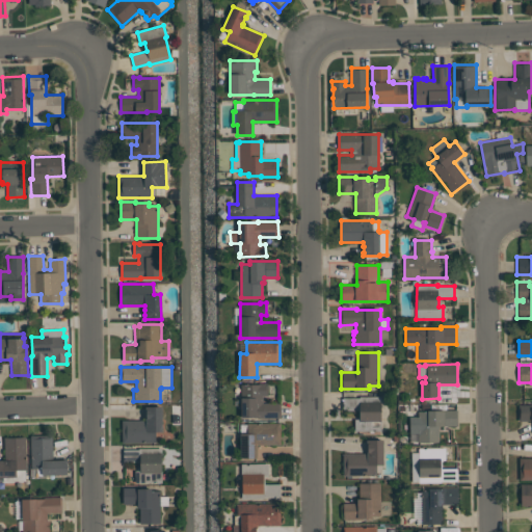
[(267,383),(267,396),(262,396),(262,402),(281,402),(281,418),(258,418),(258,417),(241,417),(241,384),(260,384),(260,383),(267,383)]
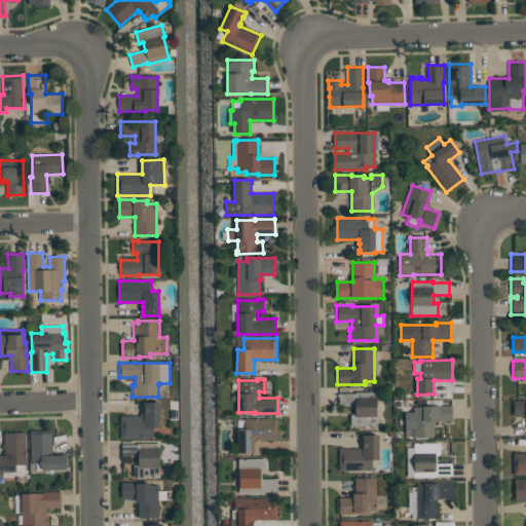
[(376,391),(376,426),(350,426),(350,414),(355,414),(355,406),(339,406),(339,393),(354,393),(354,391),(376,391)]
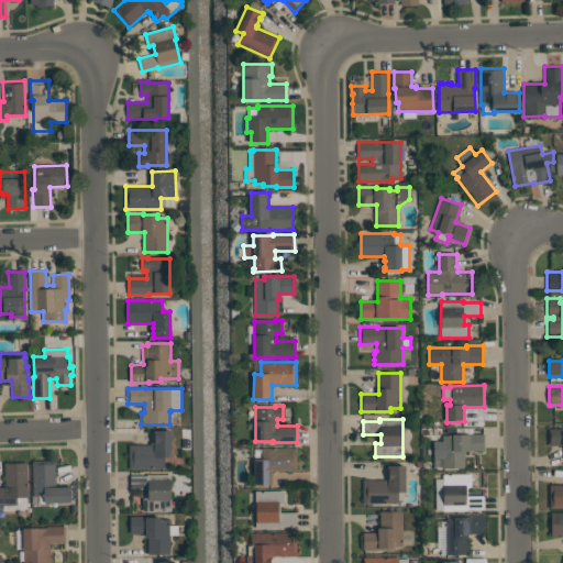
[(562,445),(549,445),(549,428),(562,428),(562,445)]
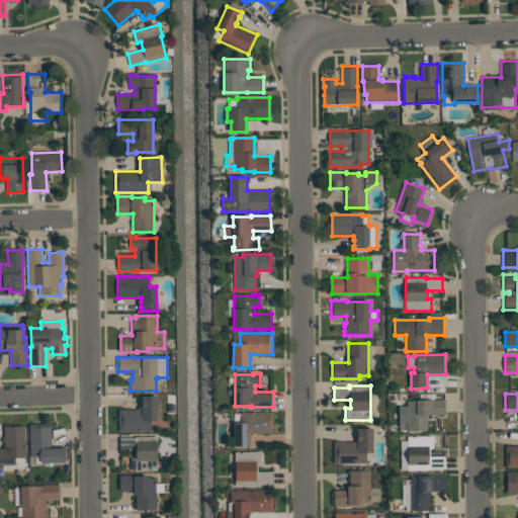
[(118,431),(118,410),(142,409),(142,396),(158,396),(158,421),(151,421),(152,431),(118,431)]
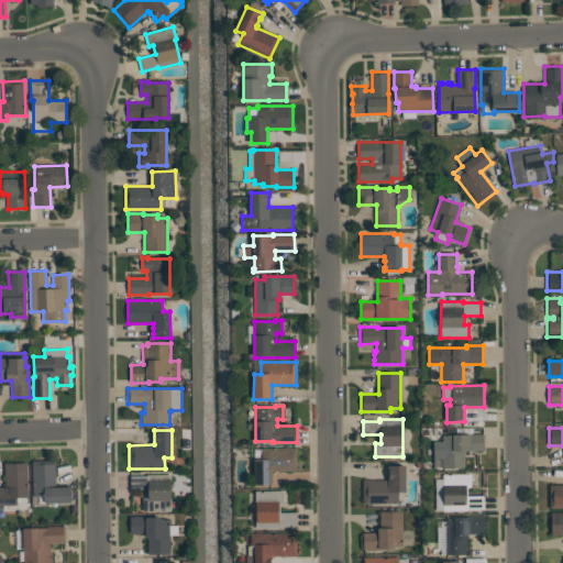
[(464,468),(442,468),(442,459),(433,459),(433,441),(442,441),(442,435),(452,435),(452,434),(484,434),(484,451),(464,451),(464,468)]
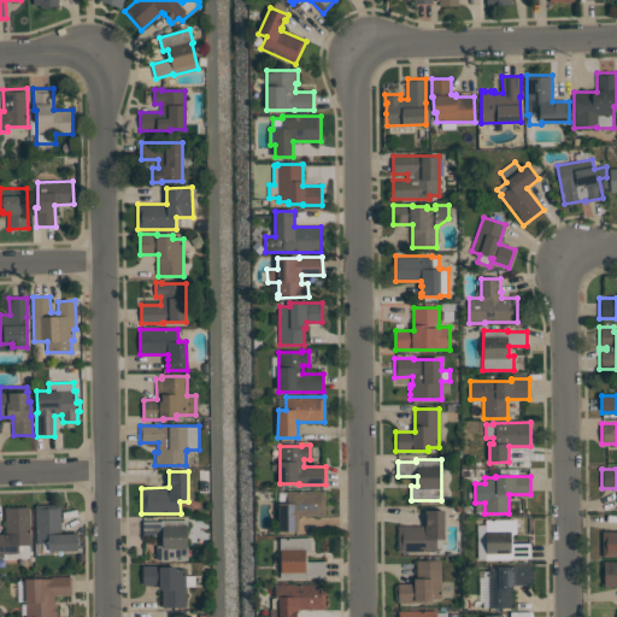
[(325,491),(325,516),(298,516),(298,532),(278,532),(278,492),(287,492),(287,491),(325,491)]
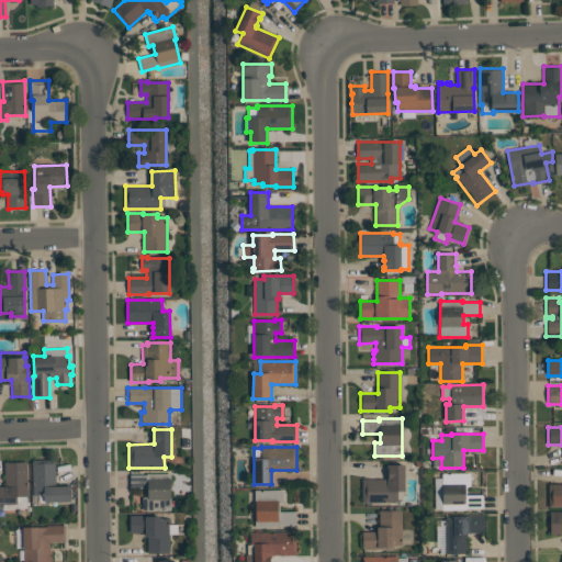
[(40,502),(40,495),(33,495),(32,460),(55,459),(56,484),(70,484),(70,502),(40,502)]
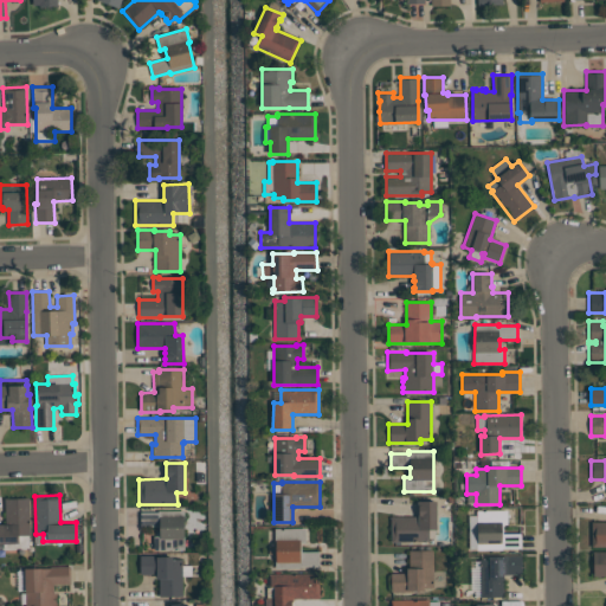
[(5,498),(30,498),(30,535),(28,535),(30,548),(2,548),(2,545),(0,545),(0,524),(5,524),(5,498)]
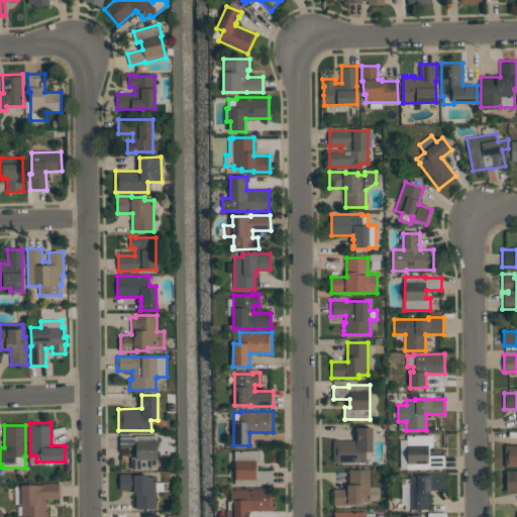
[(355,440),(355,438),(357,438),(357,432),(355,432),(355,427),(373,427),(373,451),(366,451),(366,462),(333,462),(333,440),(355,440)]
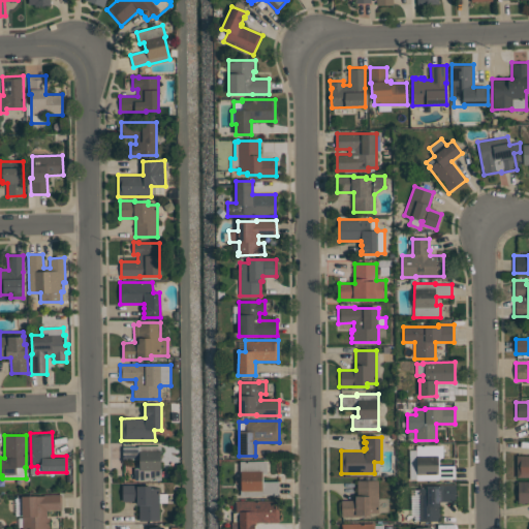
[(160,445),(160,468),(161,468),(161,479),(153,479),(153,480),(134,480),(134,468),(139,468),(139,460),(123,460),(122,446),(137,446),(137,445),(160,445)]
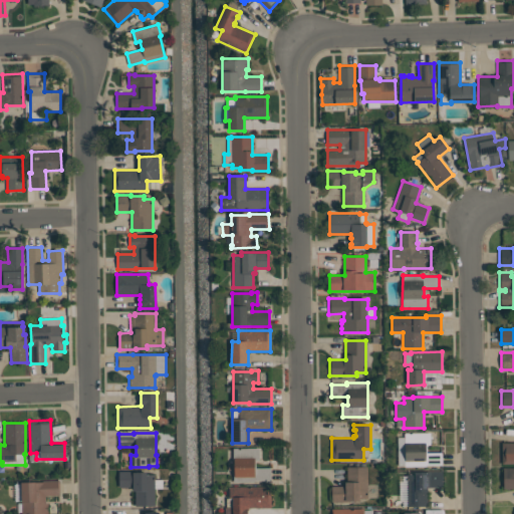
[(398,438),(405,438),(405,433),(430,433),(430,444),(427,444),(427,452),(442,452),(442,465),(426,465),(426,466),(405,466),(405,465),(398,465),(398,438)]
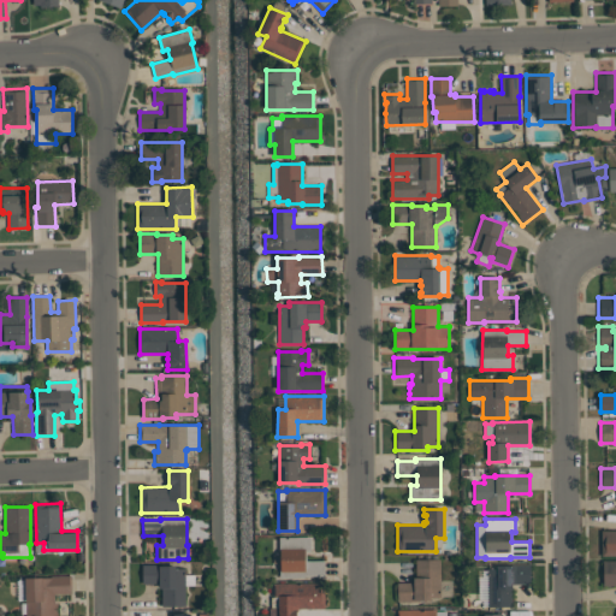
[(615,556),(602,556),(602,531),(615,531),(615,556)]
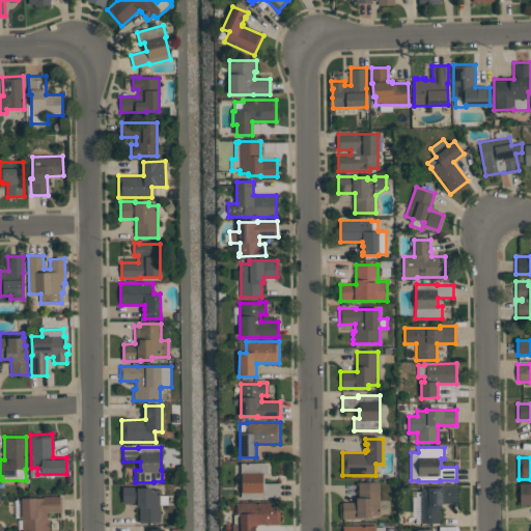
[(241,463),(268,463),(268,475),(264,475),(264,483),(279,483),(279,497),(262,497),(262,498),(241,498),(241,492),(242,492),(242,475),(241,475),(241,463)]
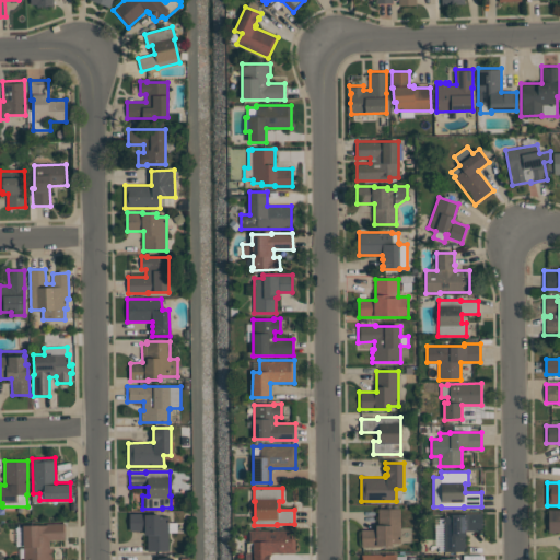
[(400,509),(400,543),(392,543),(392,545),(378,545),(378,547),(361,547),(361,529),(376,529),(376,525),(378,525),(378,509),(400,509)]
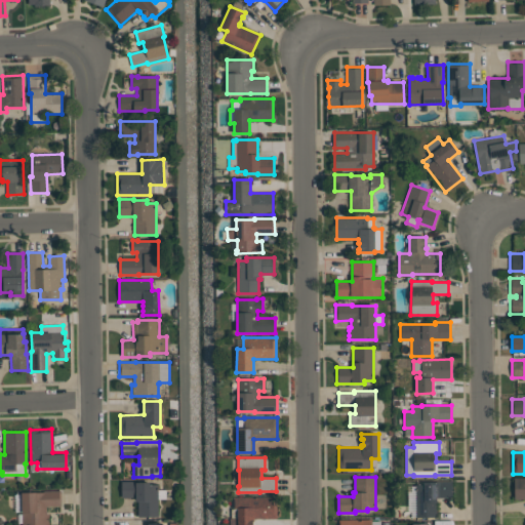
[(524,498),(514,498),(514,478),(524,478),(524,498)]
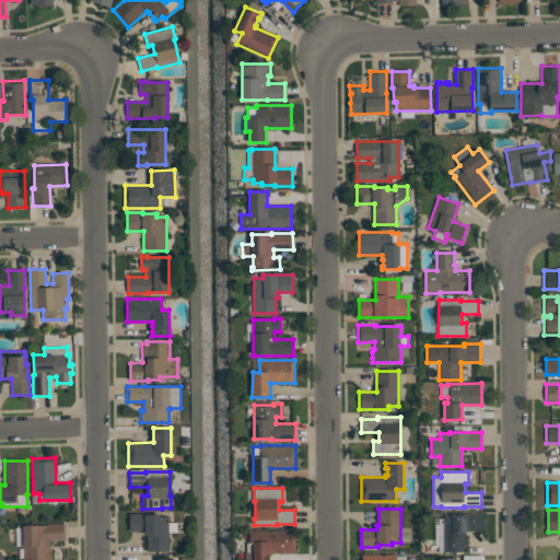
[(129,532),(129,513),(147,513),(147,514),(160,514),(160,516),(168,516),(168,522),(177,522),(177,532),(168,532),(168,551),(147,551),(147,535),(144,535),(144,531),(129,532)]
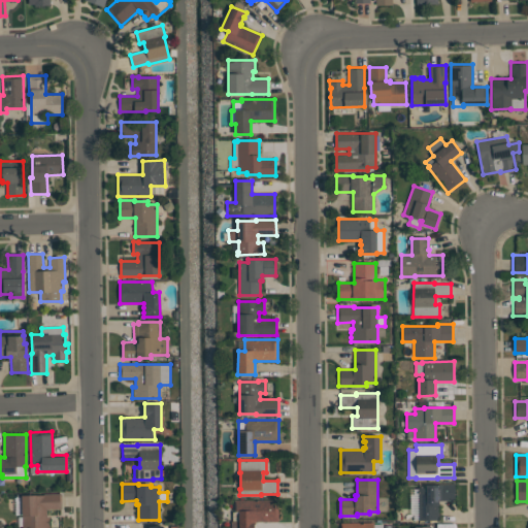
[(455,484),(455,500),(438,500),(438,521),(418,521),(418,487),(426,487),(426,485),(438,485),(438,484),(455,484)]
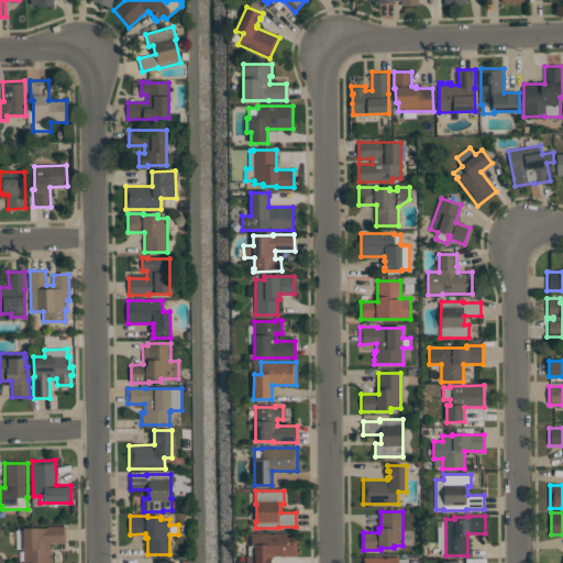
[(23,562),(23,528),(45,528),(45,527),(65,526),(65,542),(50,542),(50,551),(52,551),(53,562),(23,562)]
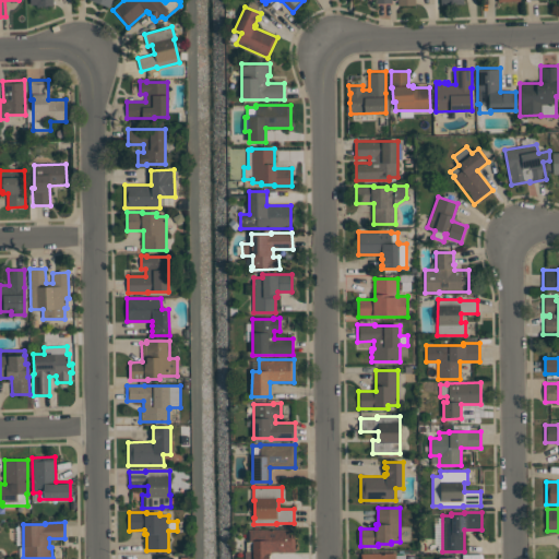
[(245,558),(245,551),(246,551),(246,542),(249,542),(249,530),(295,528),(295,551),(270,551),(270,555),(269,555),(269,558),(245,558)]
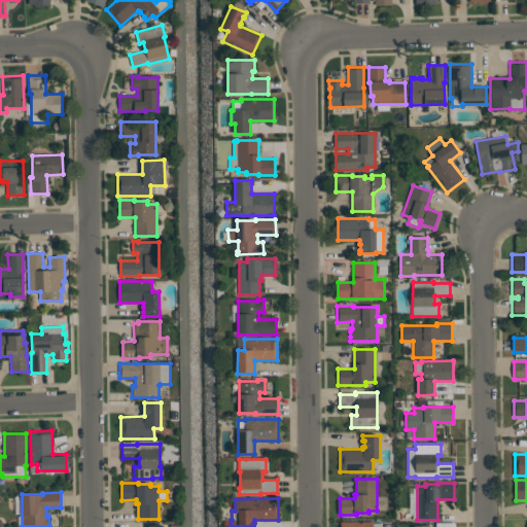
All buildings are outlined.
